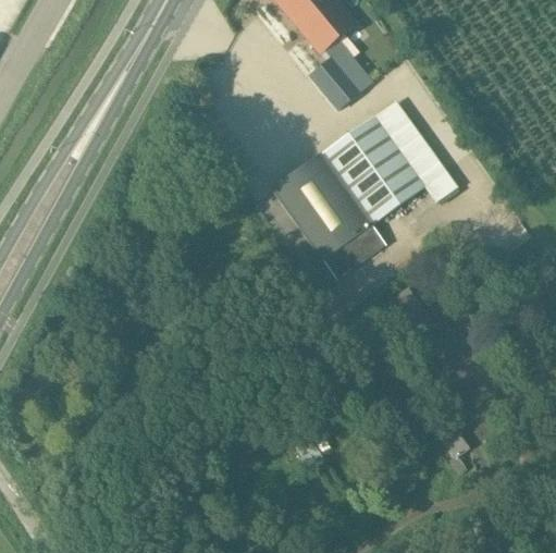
[(276,0),(329,62),(313,74),(341,108),(361,91),(326,48),(355,24),(334,0),(276,0)]
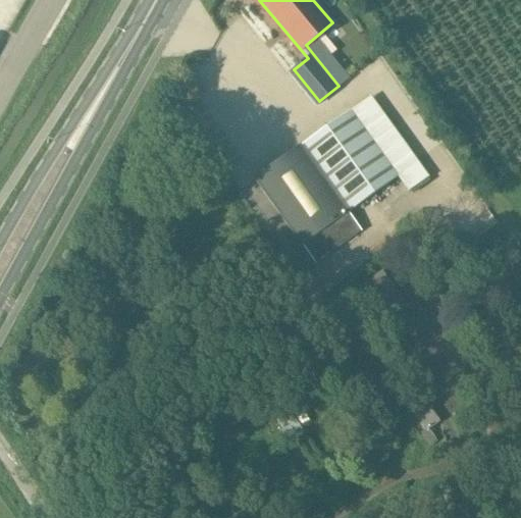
[(351,107),(254,175),(302,244),(304,243),(317,261),(363,228),(349,209),(398,174),(351,107)]
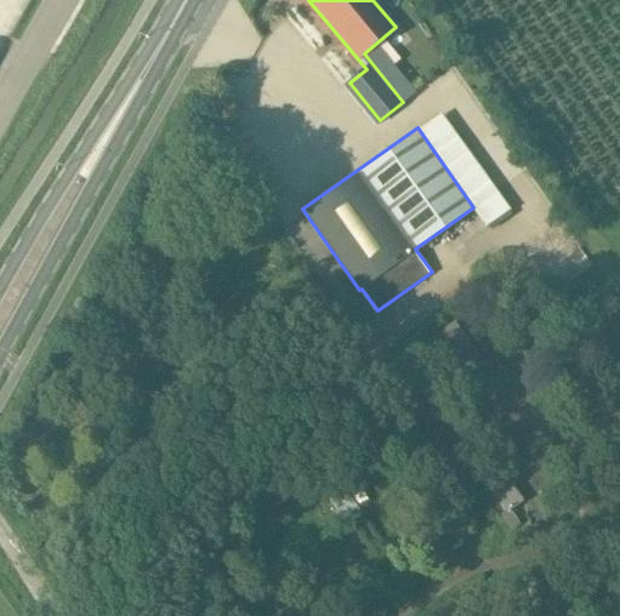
[(455,317),(424,340),(455,383),(487,360),(455,317)]
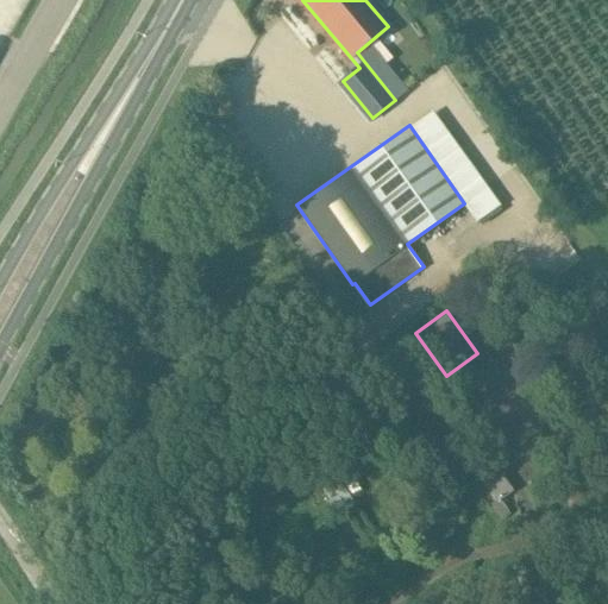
[(502,517),(511,511),(502,498),(514,489),(487,448),(469,460),(493,495),(489,497),(502,517)]
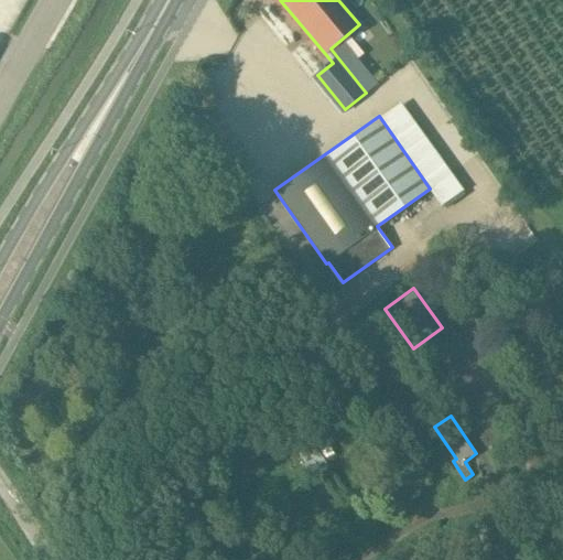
[(506,515),(495,523),(502,535),(513,527),(506,515)]
